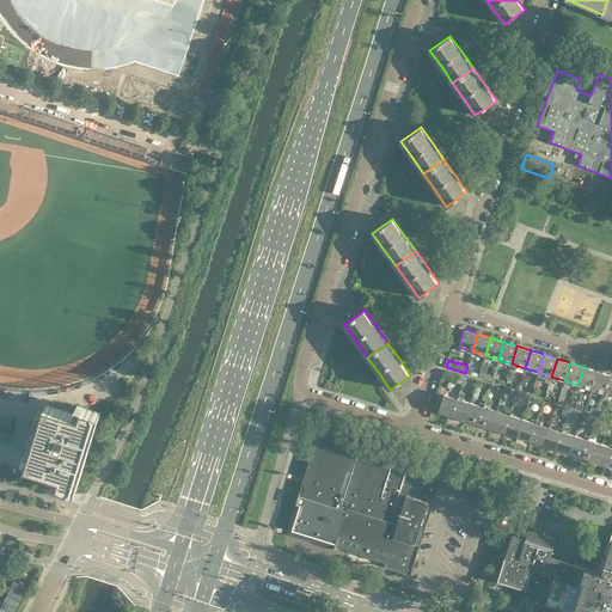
[(583,367),(577,385),(591,389),(597,372),(583,367)]
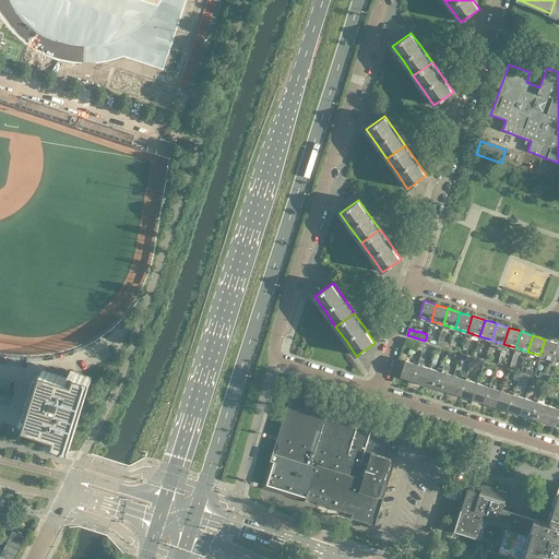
[(424,344),(407,339),(405,345),(412,346),(421,349),(424,344)]
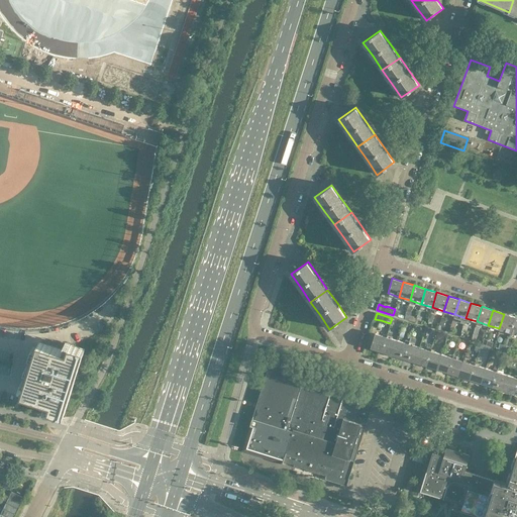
[(504,314),(499,328),(510,332),(515,317),(504,314)]
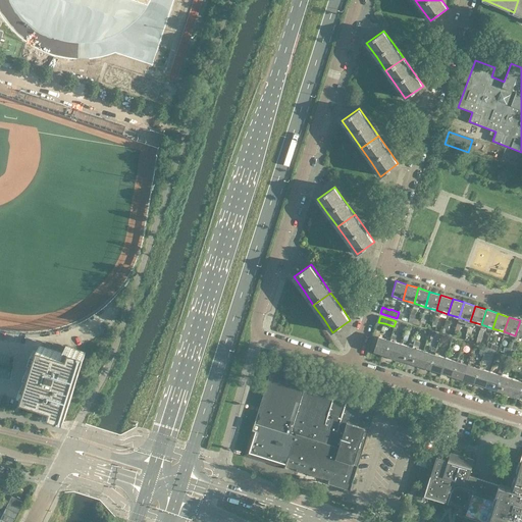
[(373,334),(368,349),(374,351),(375,348),(378,336),(373,334)]
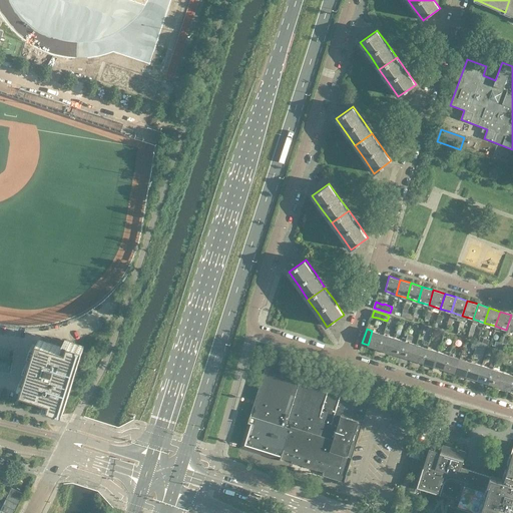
[(368,345),(379,349),(384,335),(372,331),(369,342),(368,345)]
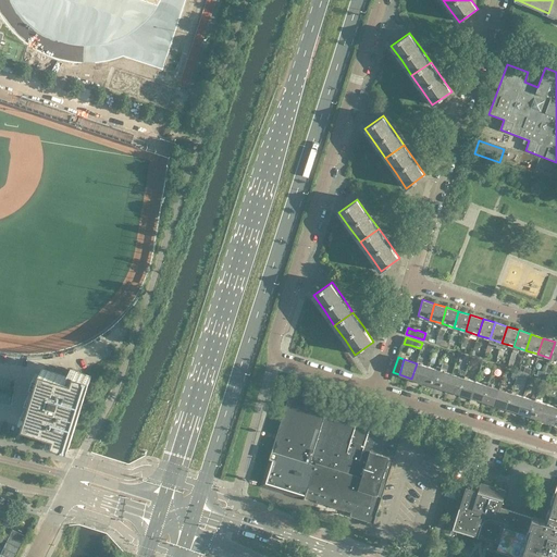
[(417,363),(411,379),(423,382),(428,367),(417,363)]
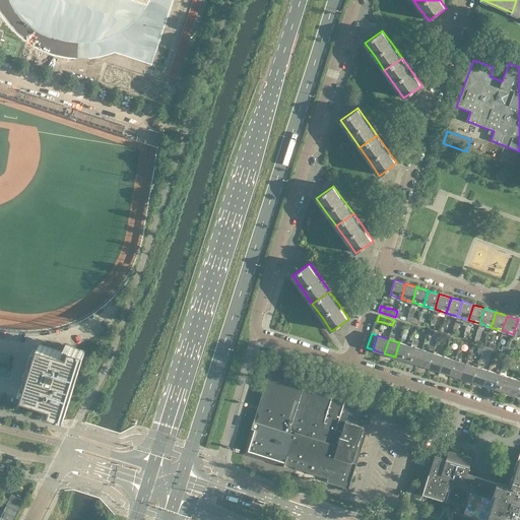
[(399,342),(395,356),(405,360),(410,345),(399,342)]
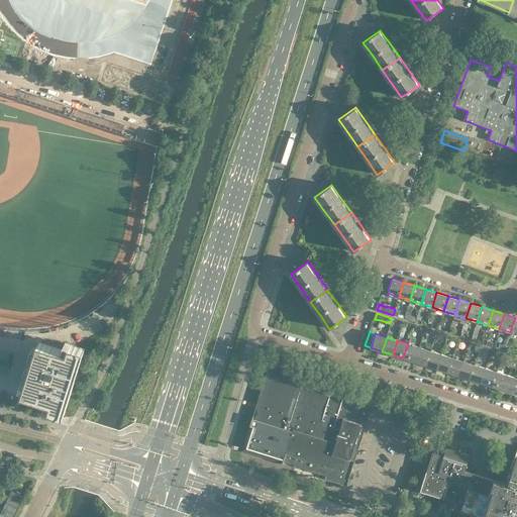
[(24,389),(22,395),(46,402),(52,404),(48,410),(49,410),(64,415),(85,349),(70,344),(68,351),(63,350),(38,342),(36,347),(34,356),(31,366),(29,372),(26,380),(24,389)]
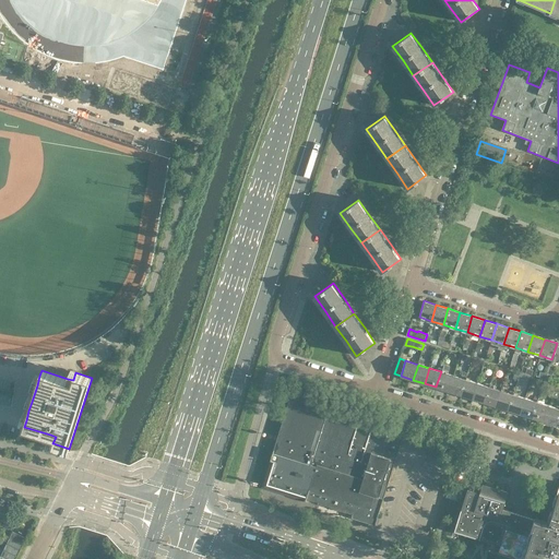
[(441,371),(436,387),(448,391),(453,376),(441,371)]
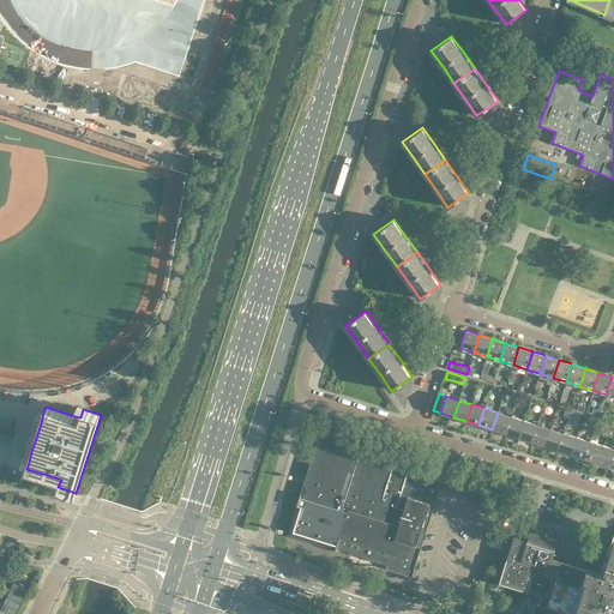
[(498,413),(492,429),(505,433),(511,416),(498,413)]
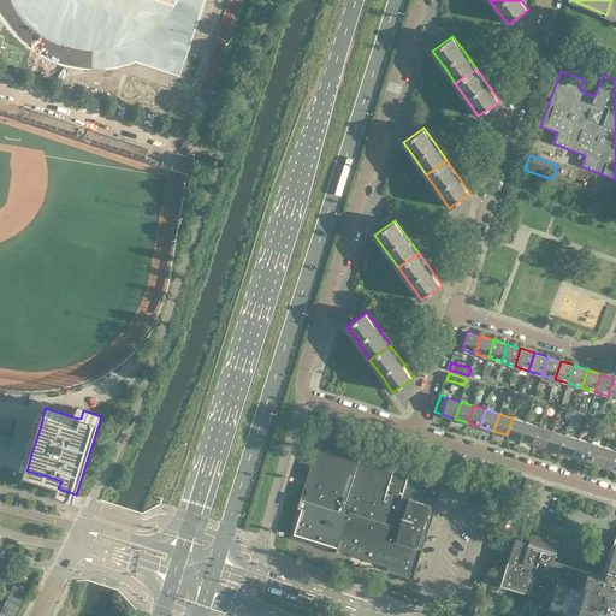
[(513,418),(507,434),(520,439),(526,421),(513,418)]
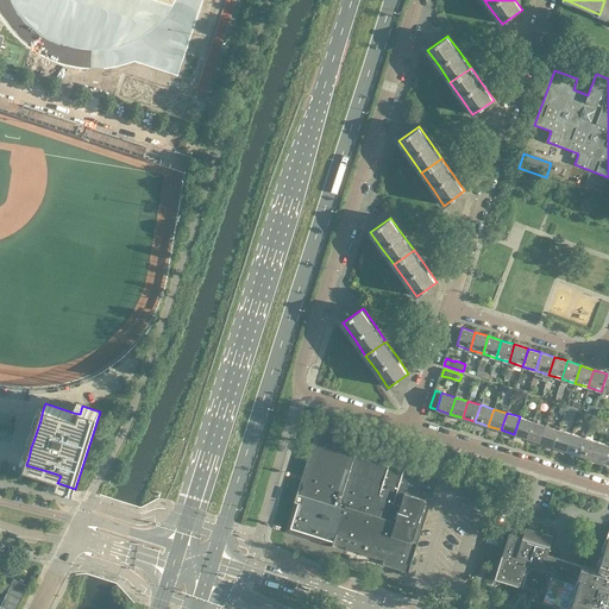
[(520,416),(514,434),(527,438),(533,421),(520,416)]
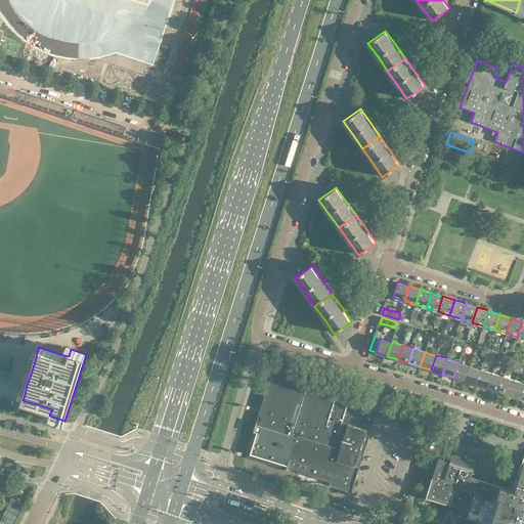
[(459,362),(453,377),(465,381),(470,365),(459,362)]
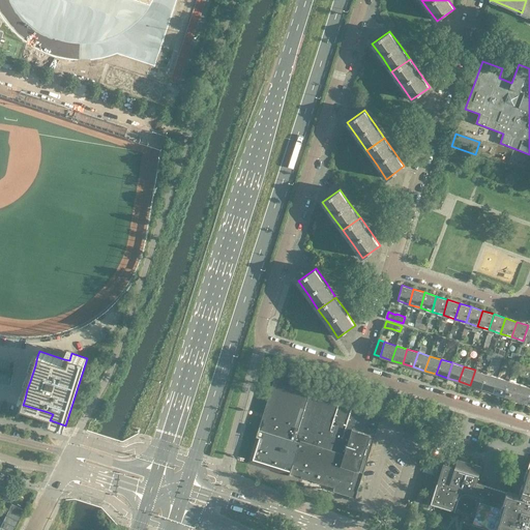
[(251,458),(254,462),(289,473),(289,474),(300,478),(301,477),(340,489),(340,487),(345,489),(344,491),(351,493),(352,489),(357,491),(379,421),(369,418),(375,399),(363,395),(363,394),(277,369),(256,437),(258,437),(251,458)]
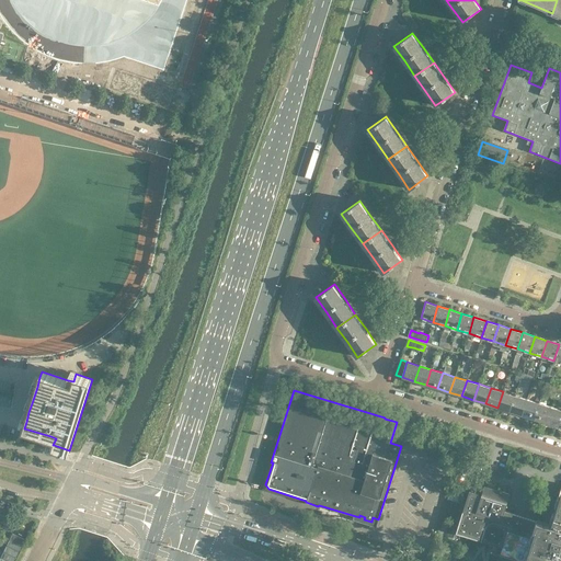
[(515,396),(503,391),(497,408),(510,411),(515,396)]
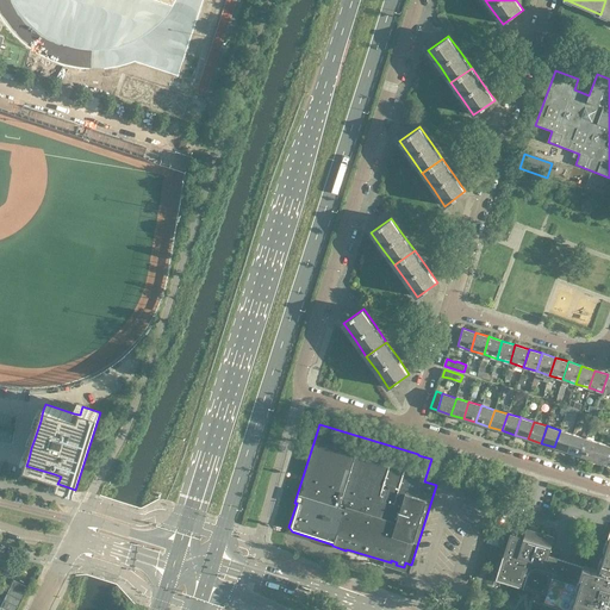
[(572,434),(560,430),(554,447),(567,450),(572,434)]
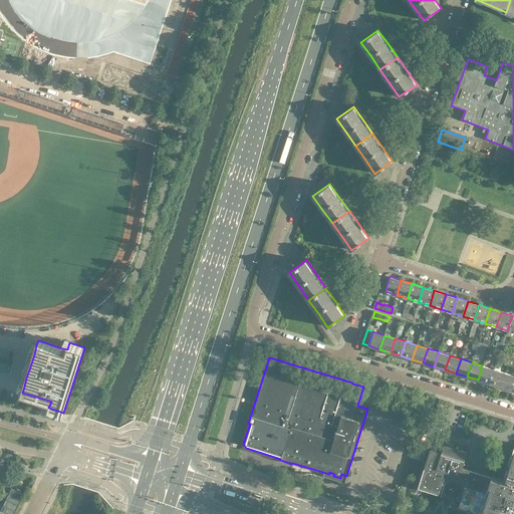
[(482,365),(478,379),(489,383),(493,369),(482,365)]
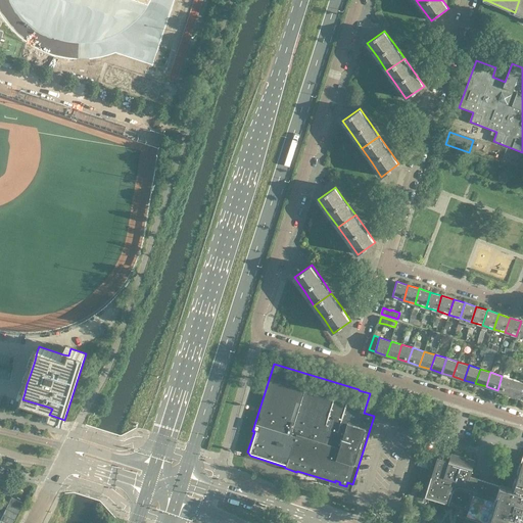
[(502,376),(497,390),(509,393),(513,379),(502,376)]
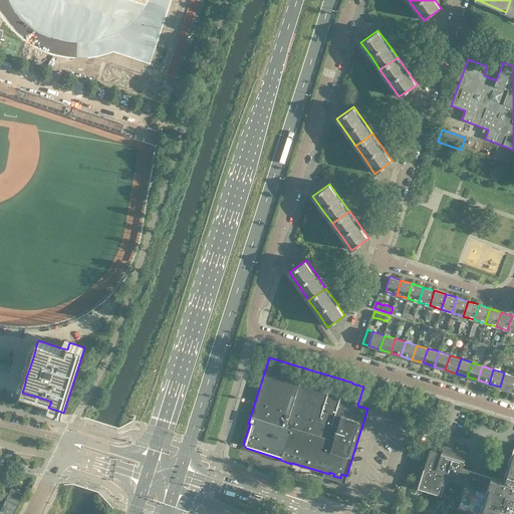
[(513,375),(504,372),(500,387),(511,391),(513,380),(513,375)]
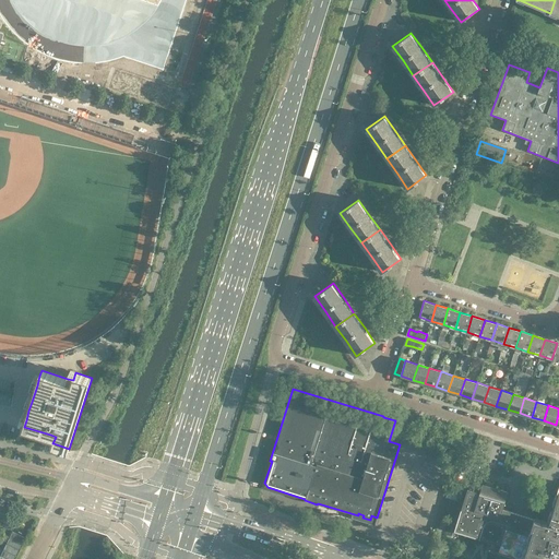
[(456,526),(455,530),(466,534),(466,535),(488,542),(488,540),(499,544),(497,552),(513,558),(512,558),(557,558),(558,555),(558,484),(557,491),(558,491),(549,523),(535,519),(535,520),(526,518),(527,515),(520,513),(520,515),(511,513),(512,512),(503,509),(508,492),(483,485),(479,495),(476,494),(477,492),(467,489),(456,525),(456,526)]
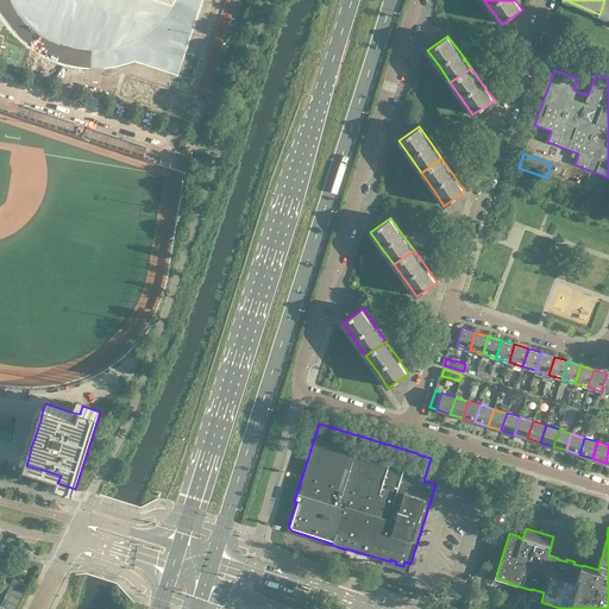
[(485,542),(497,546),(501,533),(490,528),(485,542)]
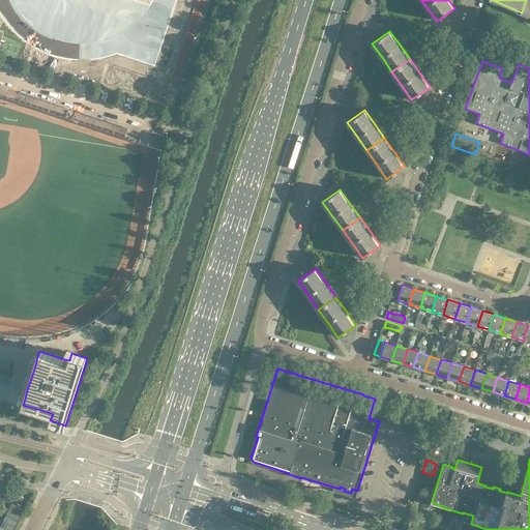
[(0,529),(12,529),(24,508),(11,502),(0,526),(0,529)]
